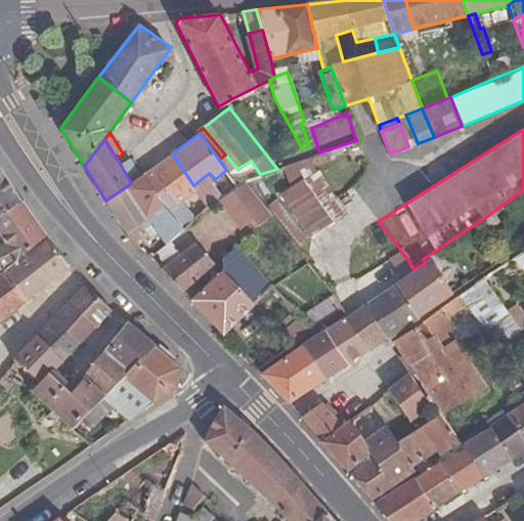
[(132,154),(119,162),(131,183),(105,201),(123,228),(136,240),(140,235),(138,233),(149,224),(165,243),(182,228),(167,208),(144,174),(132,154)]
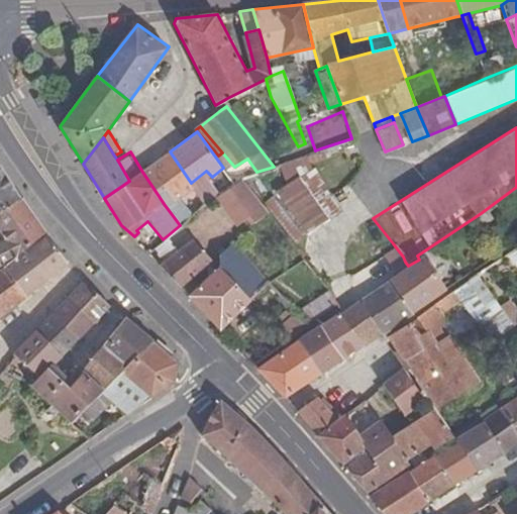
[(165,205),(180,225),(191,216),(179,197),(194,188),(191,183),(170,151),(142,172),(165,205)]
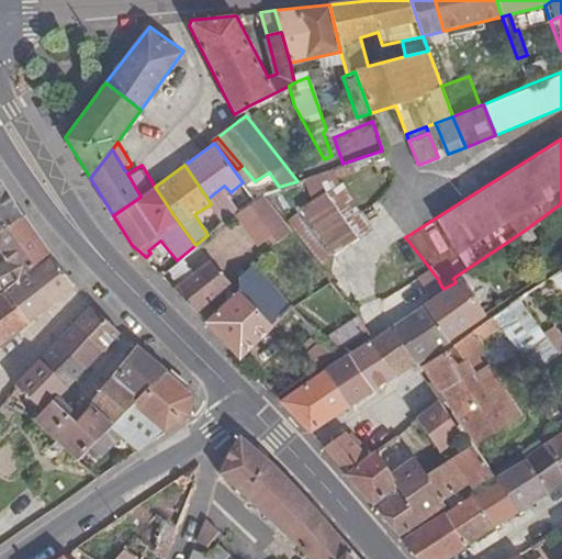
[(308,192),(334,181),(327,167),(302,178),(308,192)]
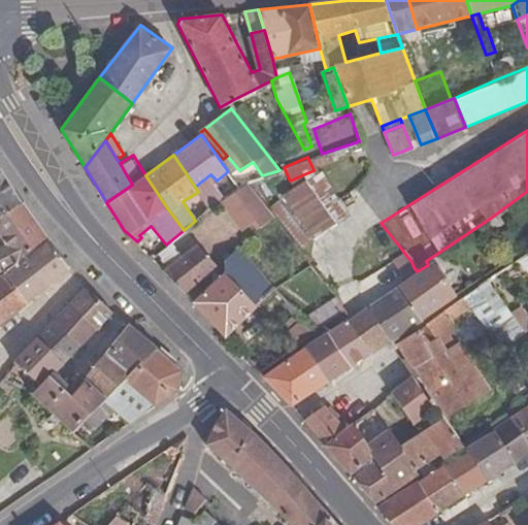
[(0,211),(20,198),(1,167),(0,167),(0,211)]
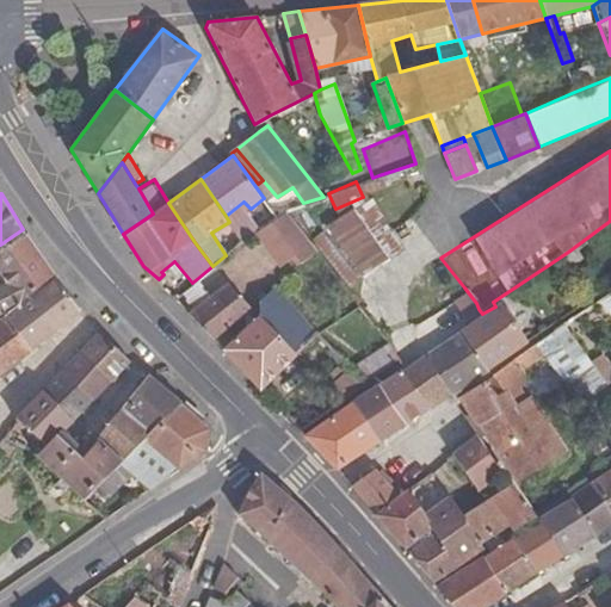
[(278,270),(312,247),(284,206),(251,229),(278,270)]
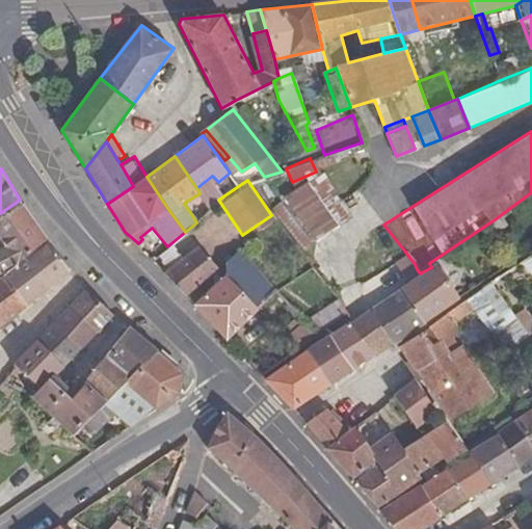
[(339,223),(308,181),(285,197),(316,239),(339,223)]
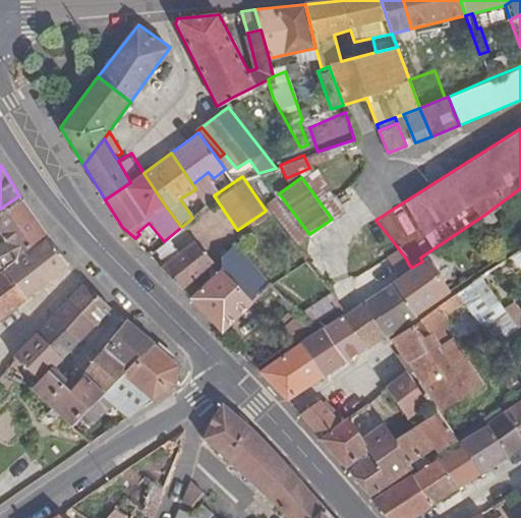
[(0,265),(1,265),(2,267),(45,235),(19,195),(0,209),(0,232),(4,239),(0,242),(0,265)]
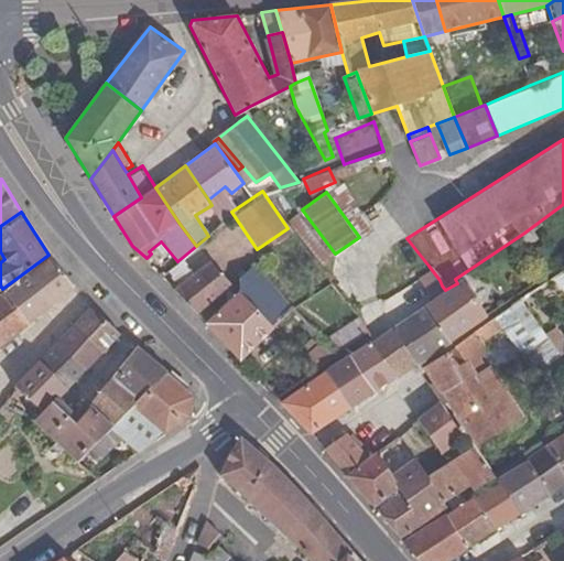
[(49,255),(2,289),(28,321),(74,286),(49,255)]
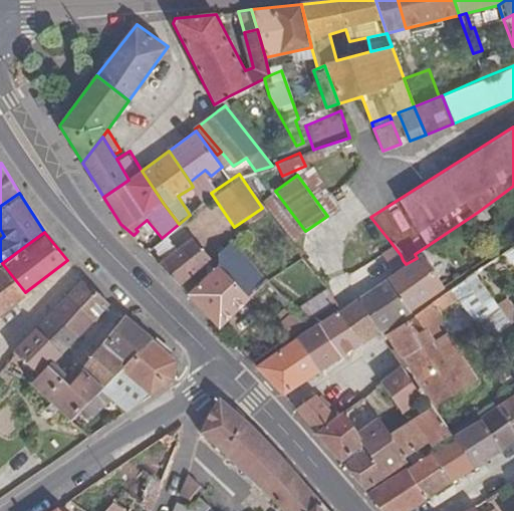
[(181,287),(212,259),(191,237),(159,262),(181,287)]
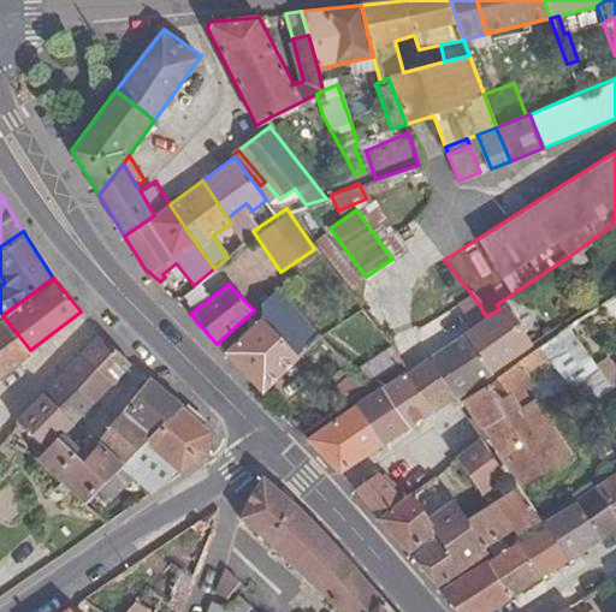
[(320,332),(319,332),(279,287),(261,303),(261,310),(261,318),(296,357),(320,332)]
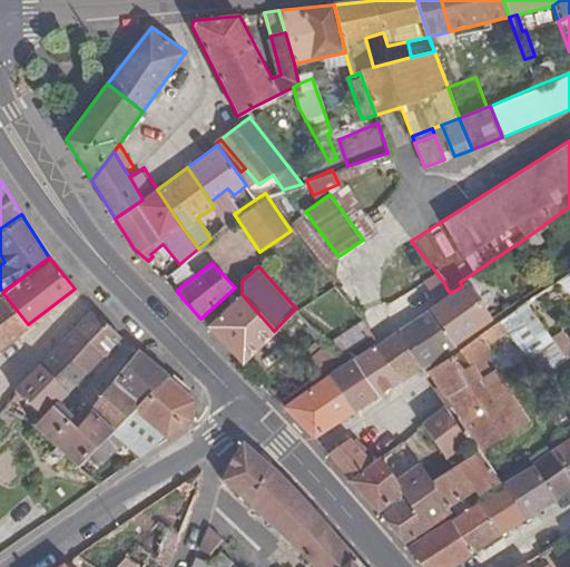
[(462,286),(450,293),(442,300),(464,334),(484,321),(462,286)]
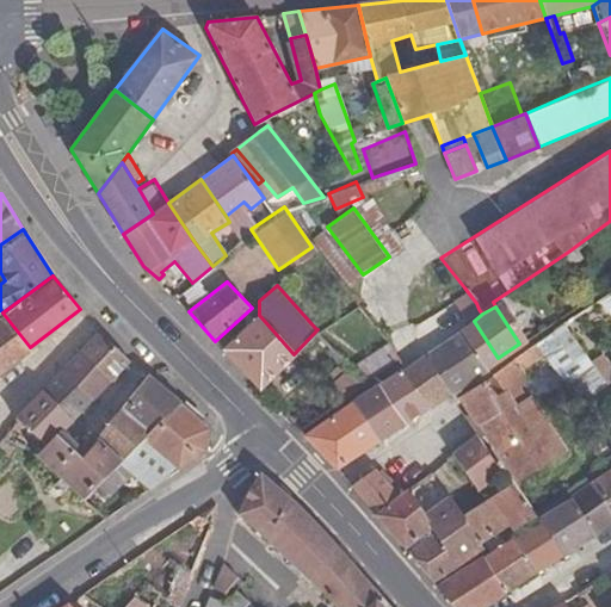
[(0,369),(30,347),(2,313),(0,314),(0,369)]
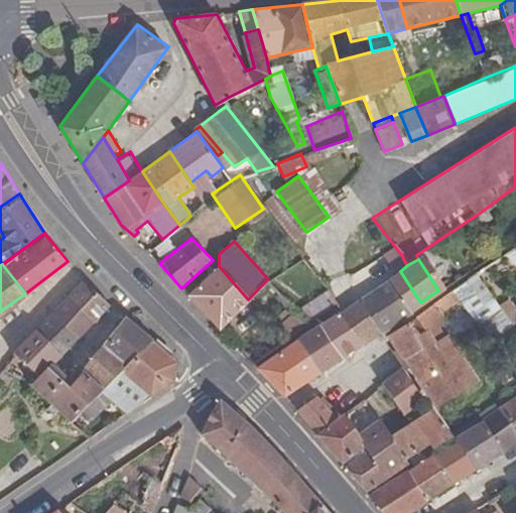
[(248,299),(219,266),(189,296),(220,330),(248,299)]
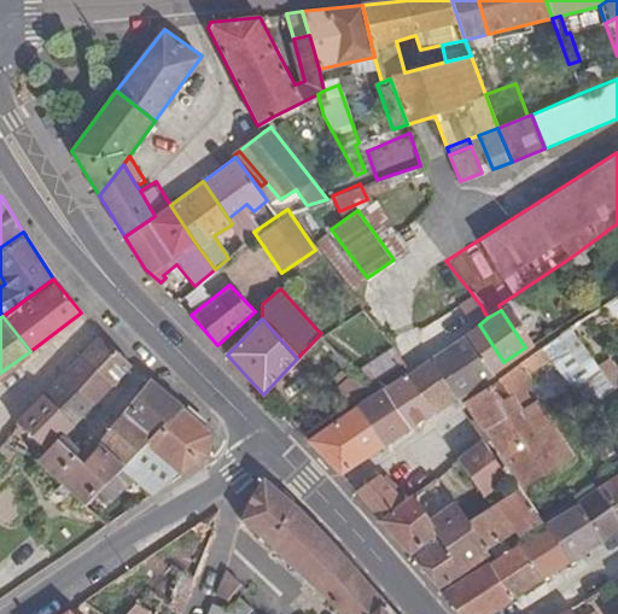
[(320,333),(321,333),(328,340),(337,332),(330,323),(320,333)]
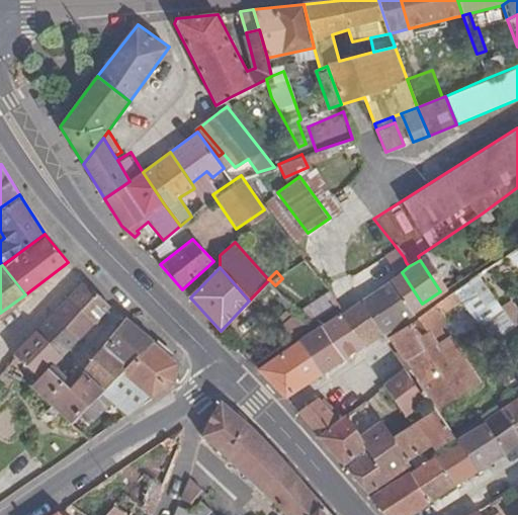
[(422,304),(402,272),(392,279),(414,310),(422,304)]
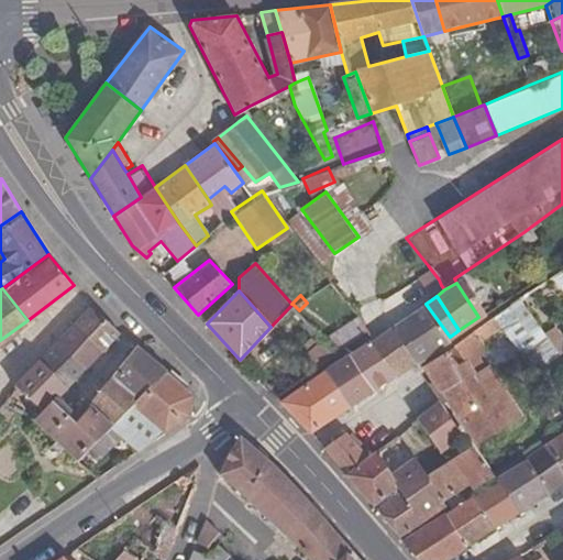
[(525,331),(537,322),(520,297),(508,306),(525,331)]
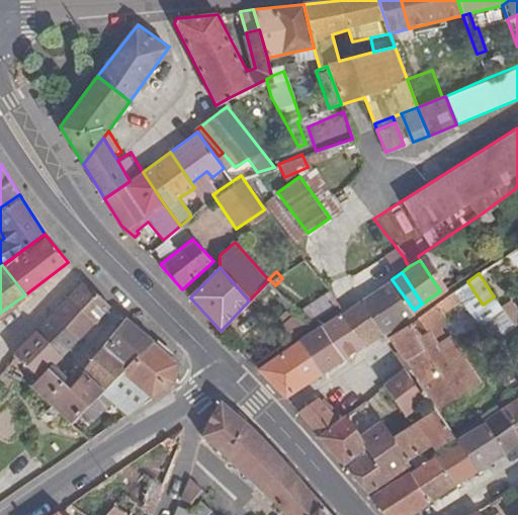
[(414,310),(392,279),(380,287),(401,318),(414,310)]
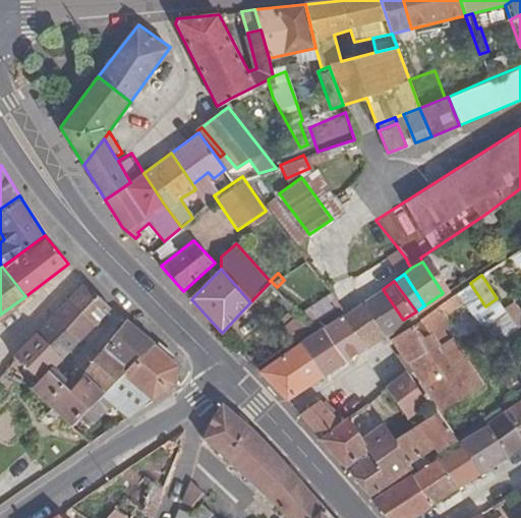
[(84,284),(69,300),(96,325),(112,308),(84,284)]
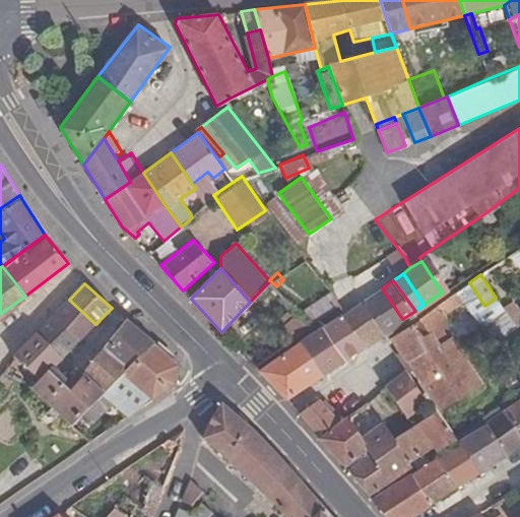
[(402,319),(382,288),(362,302),(383,332),(402,319)]
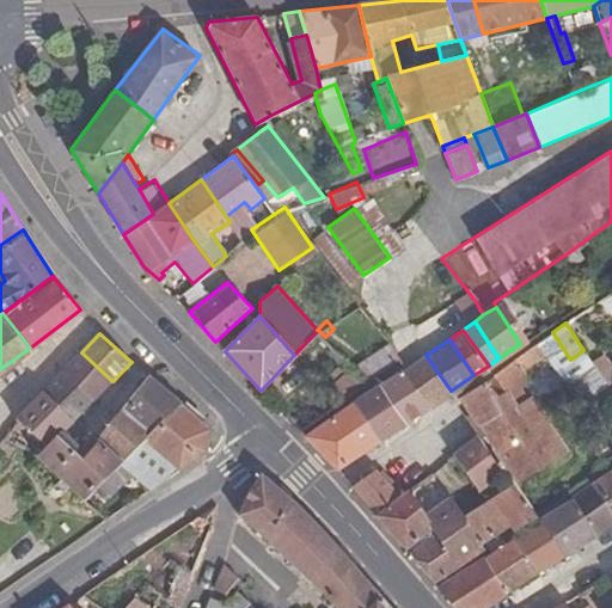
[(352,367),(365,381),(401,357),(389,343),(352,367)]
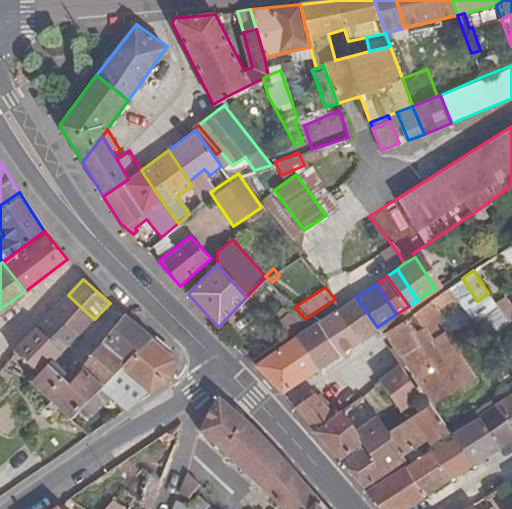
[(511,328),(488,293),(477,301),(472,304),(490,331),(502,347),(511,340),(511,328)]
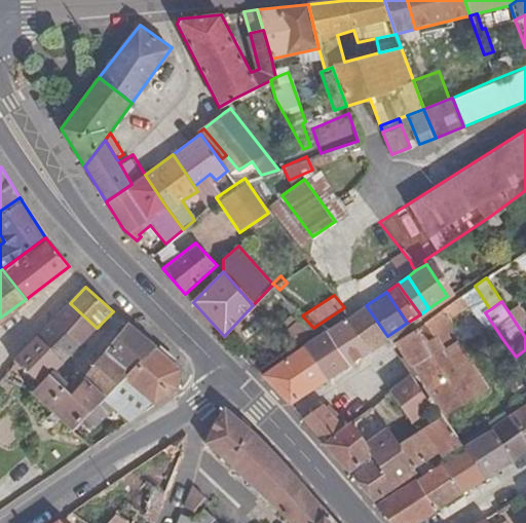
[(70,303),(54,318),(81,343),(97,328),(70,303)]
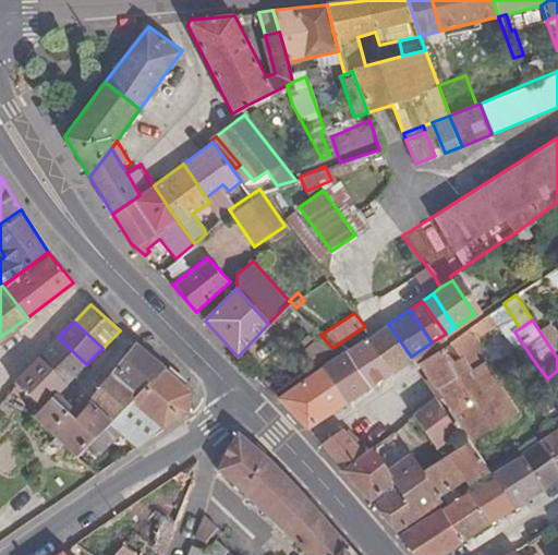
[(411,357),(388,324),(367,337),(391,372),(411,357)]
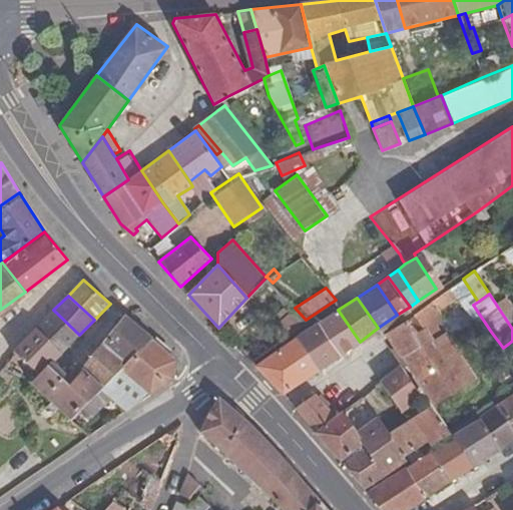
[(432,301),(416,313),(425,327),(428,332),(445,320),(432,301)]
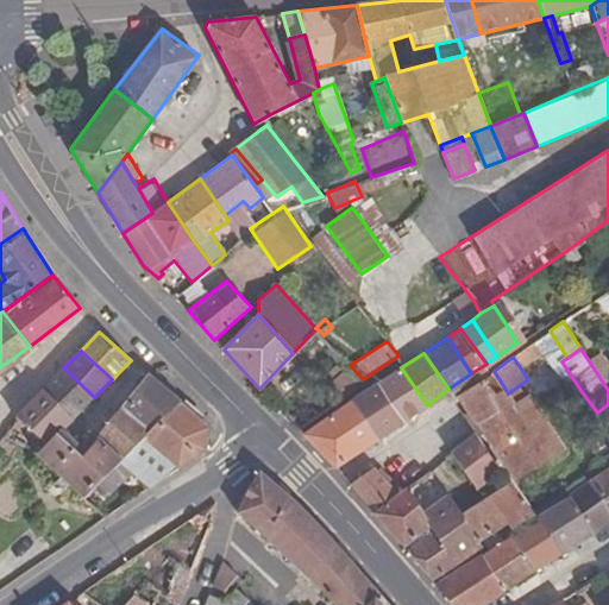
[(363,379),(350,365),(345,358),(330,373),(349,395),(366,383),(363,379)]
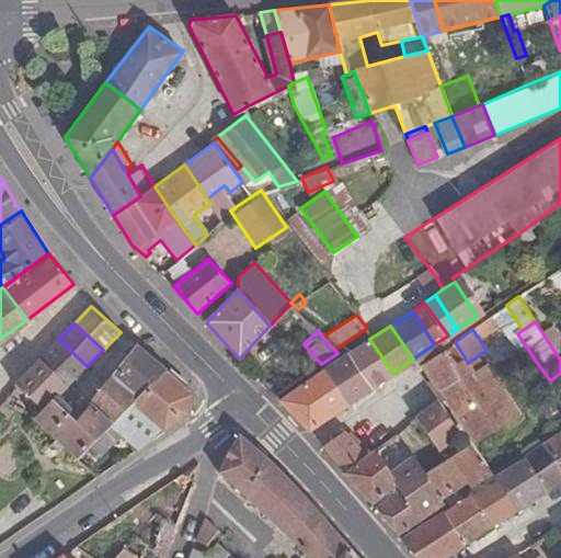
[(58,339),(39,357),(69,386),(87,366),(58,339)]
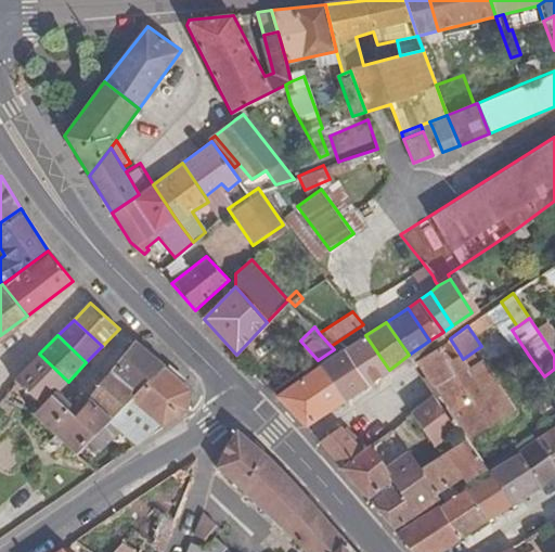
[(389,370),(365,335),(345,348),(369,383),(389,370)]
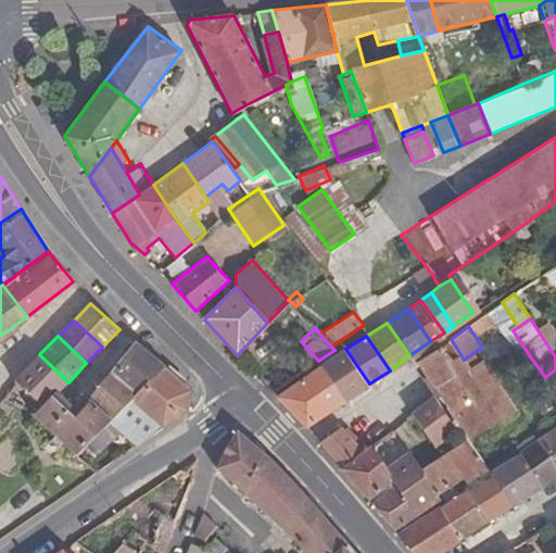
[(137,394),(165,366),(134,340),(110,372),(137,394)]
